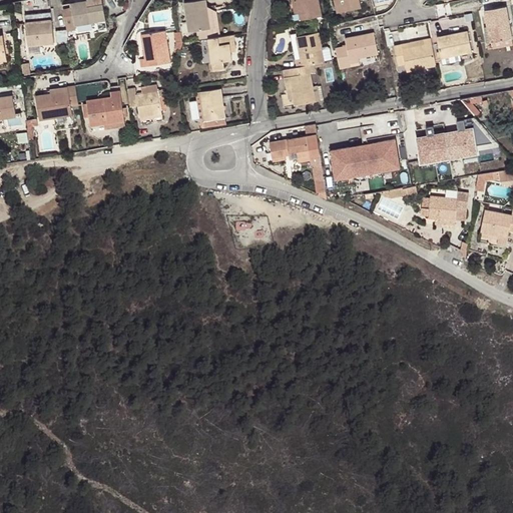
[(63,0),(66,15),(66,17),(73,16),(74,21),(105,18),(102,0),(63,0)]
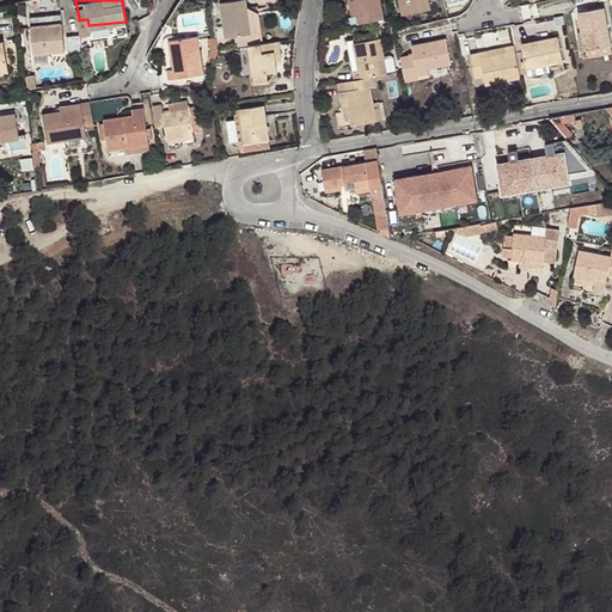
[(255,26),(249,0),(222,0),(228,30),(255,26)]
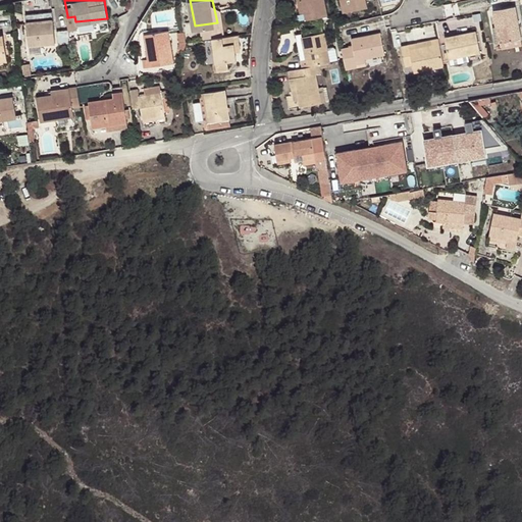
[(307,0),(311,19),(333,15),(330,0),(307,0)]
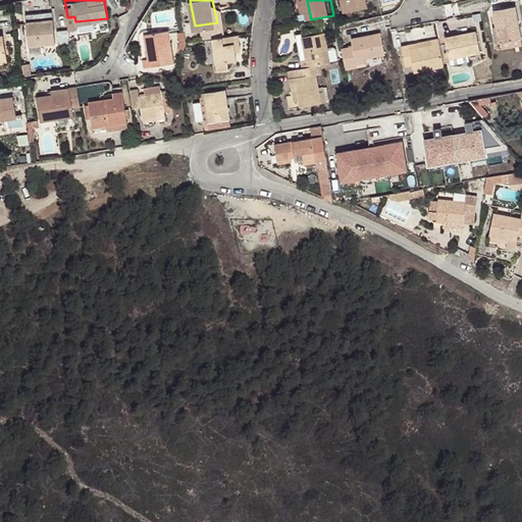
[(371,9),(369,0),(344,0),(347,14),(371,9)]
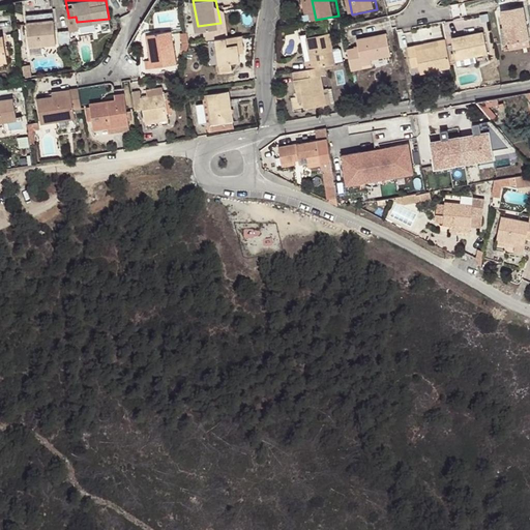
[(529,41),(529,30),(526,7),(501,11),(505,30),(500,31),(504,48),(529,41)]
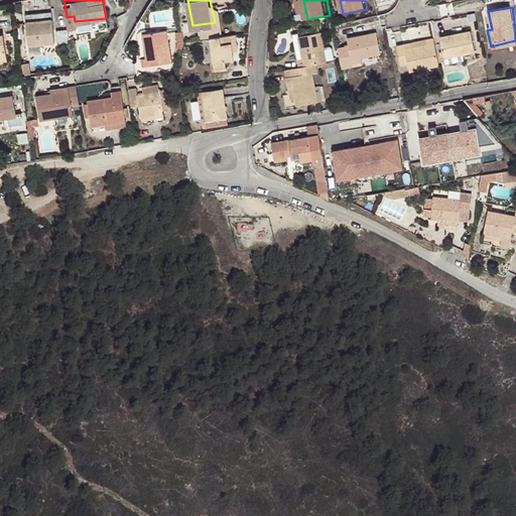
[(60,37),(70,35),(67,17),(67,15),(57,17),(60,37)]
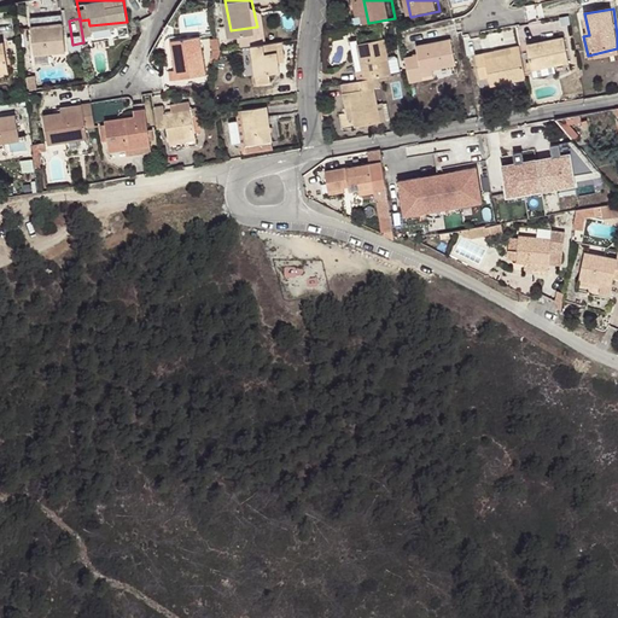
[(65,46),(62,21),(30,25),(34,50),(65,46)]
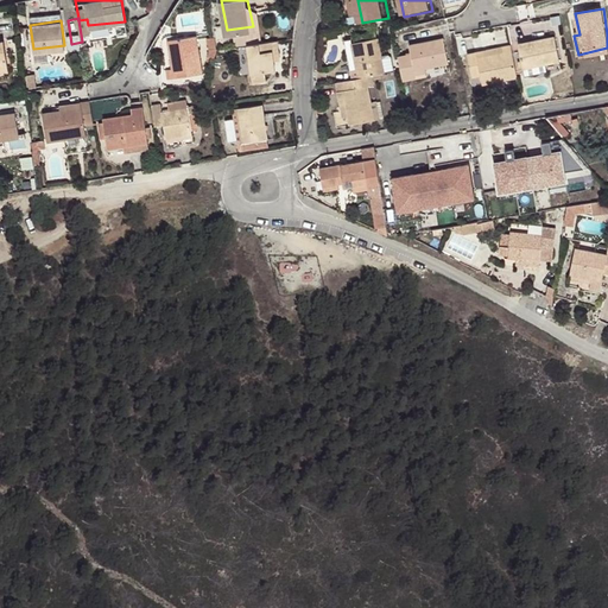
[(112,26),(87,29),(88,38),(112,36),(112,26)]
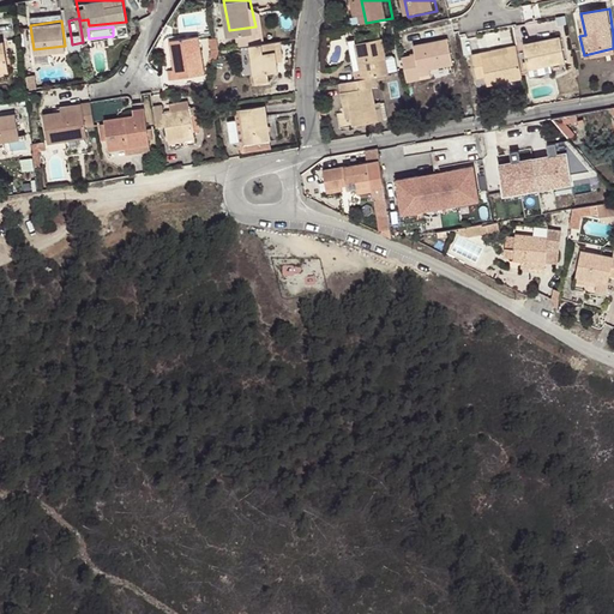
[(205,71),(198,32),(170,36),(173,52),(176,52),(179,64),(173,66),(175,77),(205,71)]
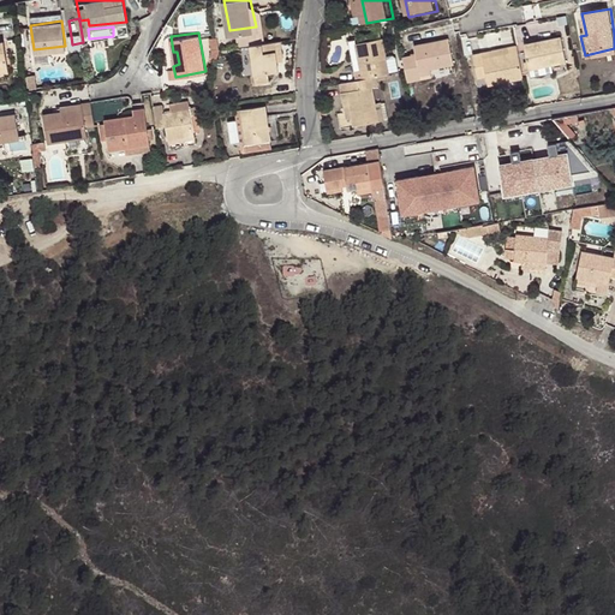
[(389,75),(398,72),(390,36),(363,42),(366,66),(362,66),(363,78),(365,78),(371,77),(389,75)]
